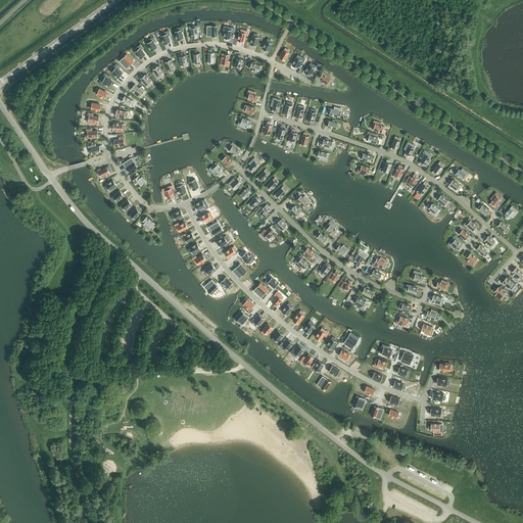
[(212,27),(207,27),(207,36),(218,36),(218,29),(212,29),(212,27)]
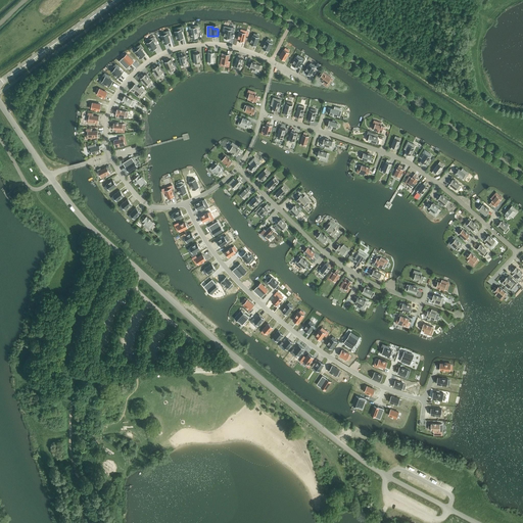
[(197,31),(199,31),(199,28),(189,29),(191,38),(198,37),(197,31)]
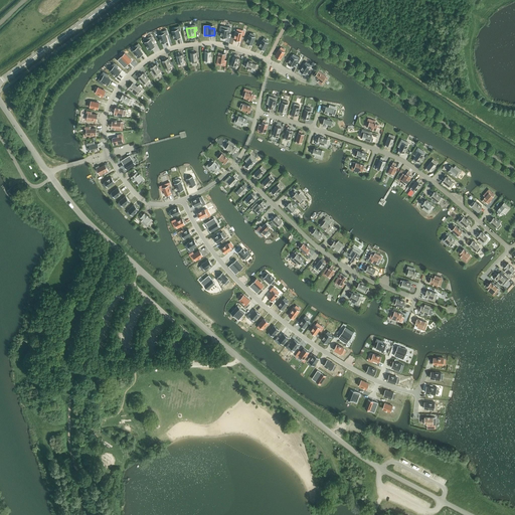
[(178,29),(172,31),(175,39),(180,37),(178,29)]
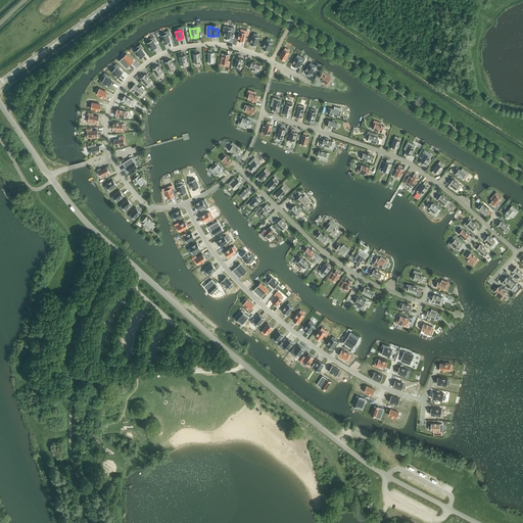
[(168,34),(161,36),(164,44),(170,42),(168,34)]
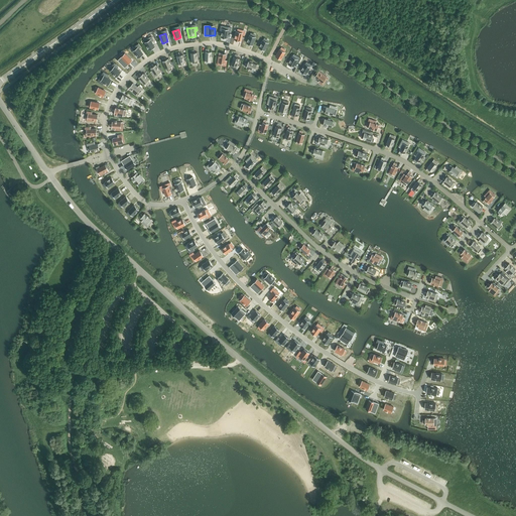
[(250,35),(247,43),(252,45),(255,37),(250,35)]
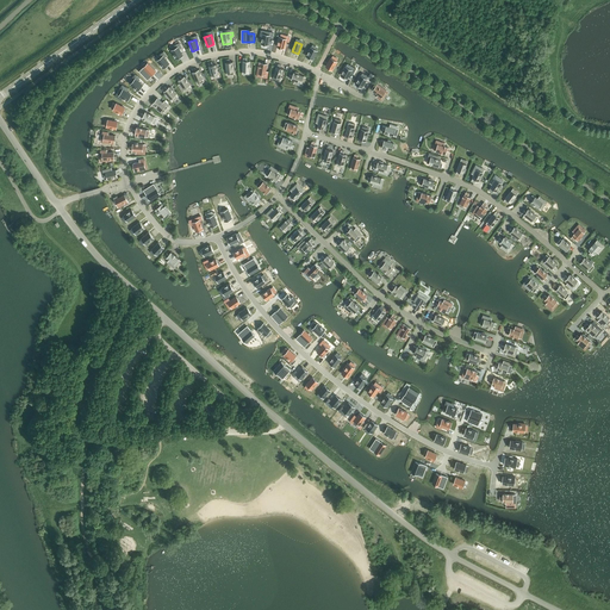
[(178,47),(172,50),(176,60),(182,56),(178,47)]
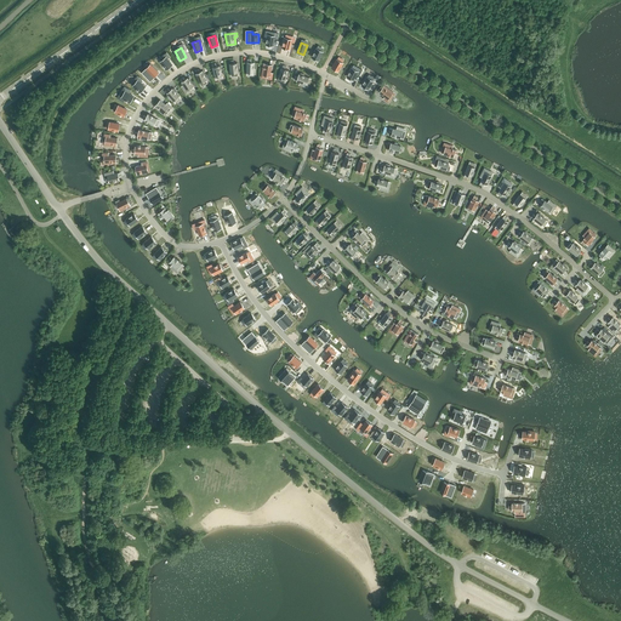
[(317,49),(312,57),(318,61),(323,51),(317,49)]
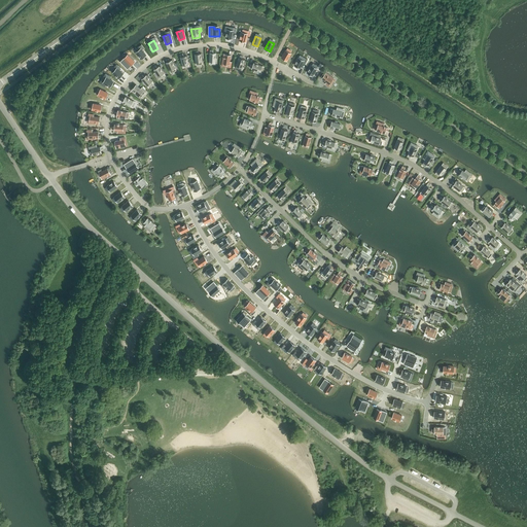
[(141,48),(136,53),(141,59),(146,56),(141,48)]
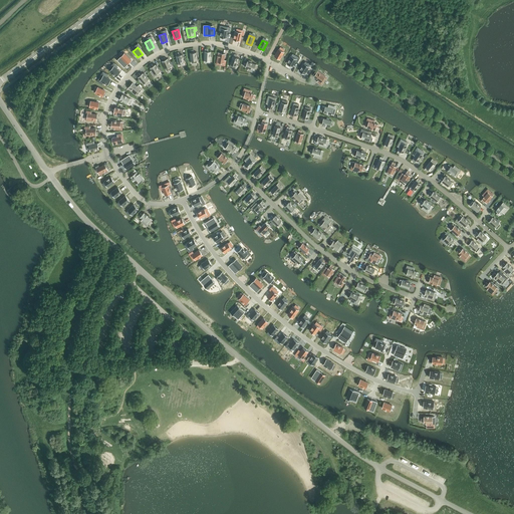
[(279,49),(275,56),(280,59),(284,52),(279,49)]
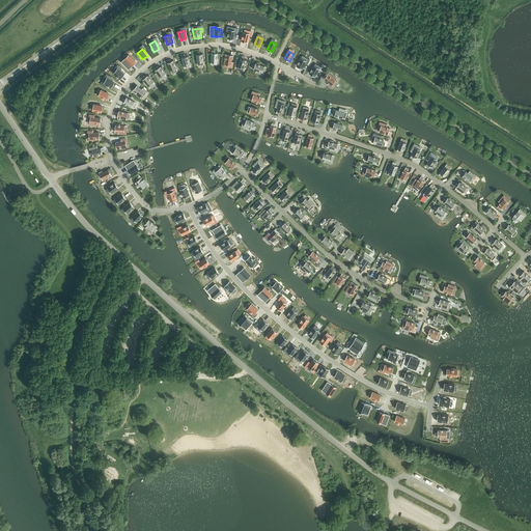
[(231,62),(232,56),(225,54),(224,64),(233,65),(233,62),(231,62)]
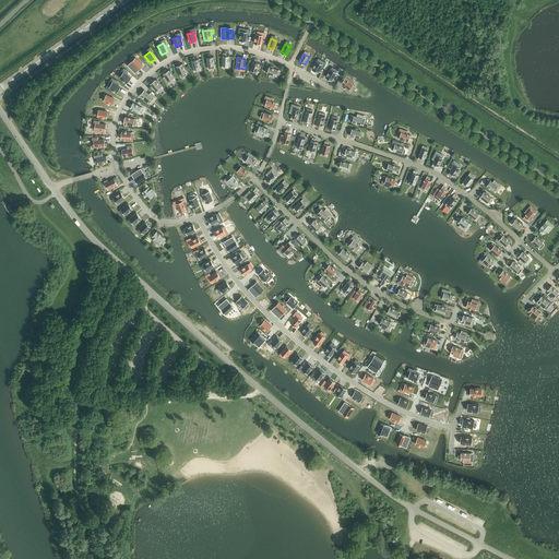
[(132,62),(128,66),(135,73),(143,66),(138,60),(133,63),(132,62)]
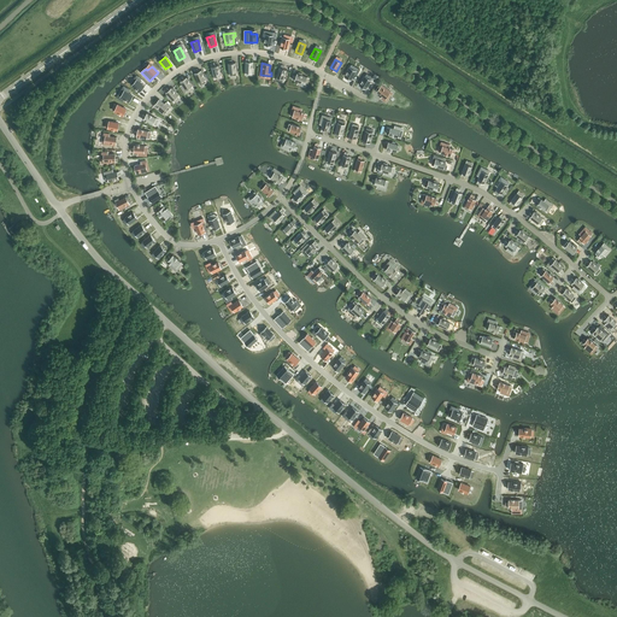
[(276,77),(283,80),(287,70),(280,68),(276,77)]
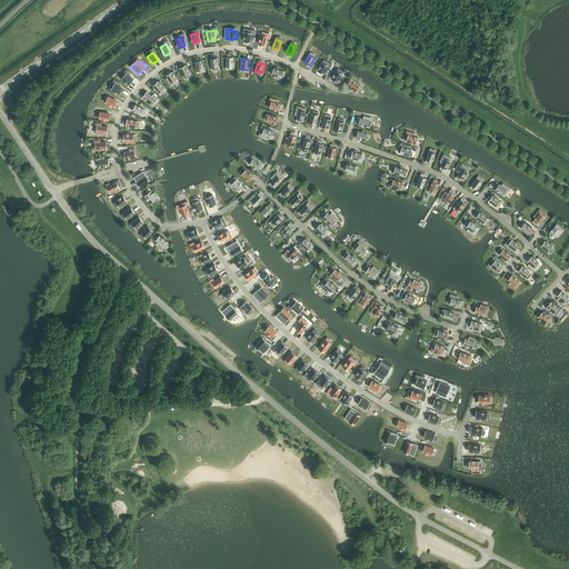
[(322,62),(318,70),(323,73),(328,66),(322,62)]
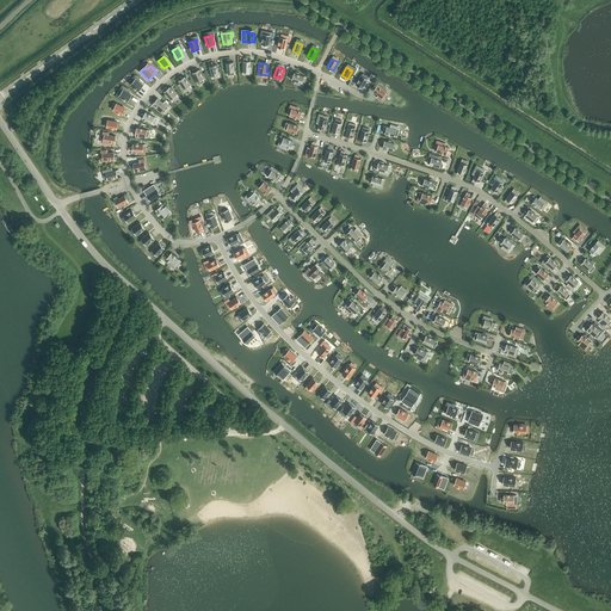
[(199,71),(193,73),(197,82),(203,79),(199,71)]
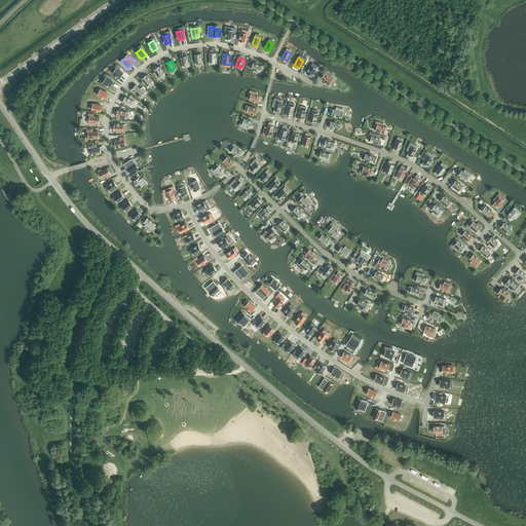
[(254,63),(252,69),(259,72),(261,66),(254,63)]
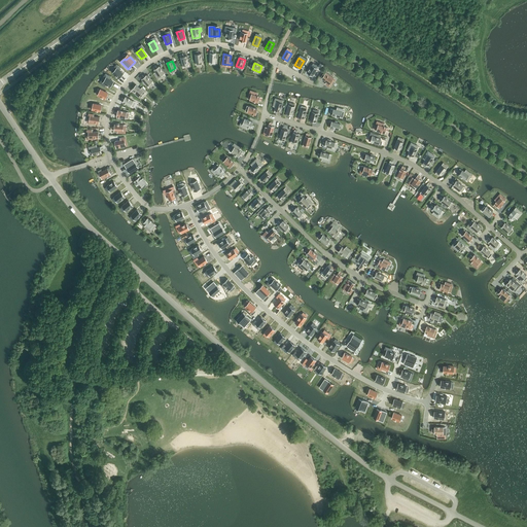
[(304,63),(300,70),(306,73),(309,66),(304,63)]
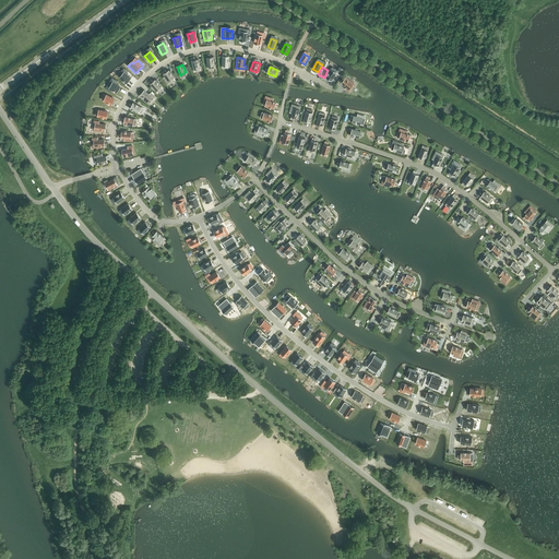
[(331,69),(325,76),(331,81),(336,73),(331,69)]
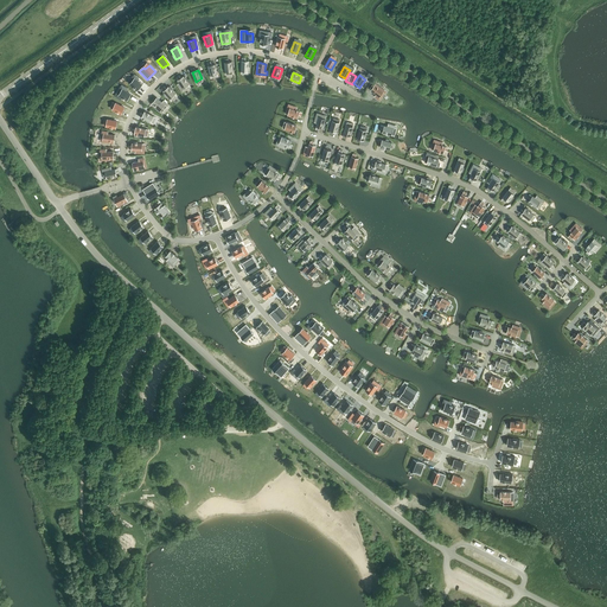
[(178,81),(183,89),(189,85),(184,76),(180,78),(178,81)]
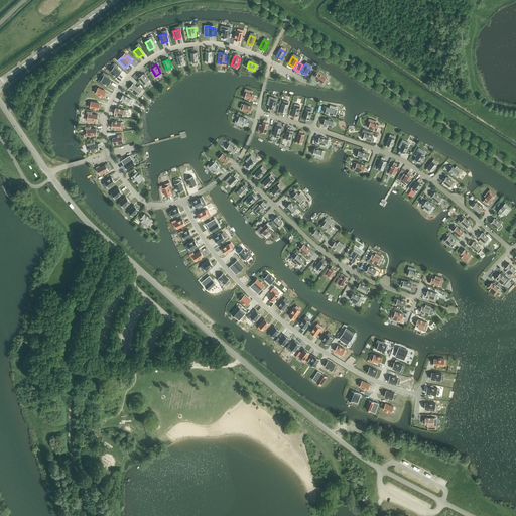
[(114,67),(111,72),(117,77),(121,72),(114,67)]
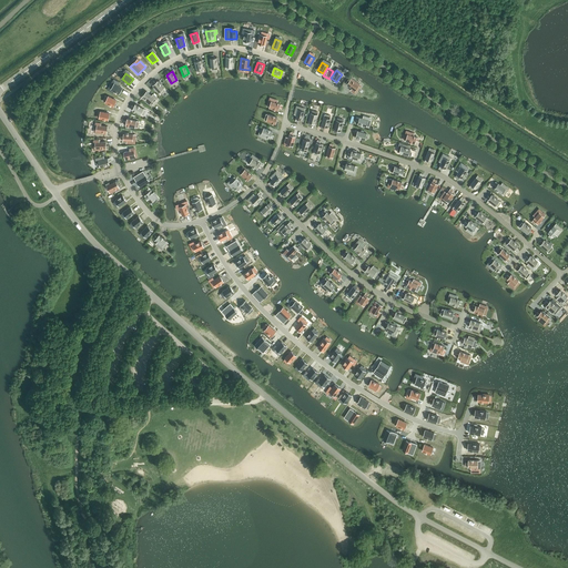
[(351,91),(354,92),(359,84),(352,79),(346,84),(352,89),(351,91)]
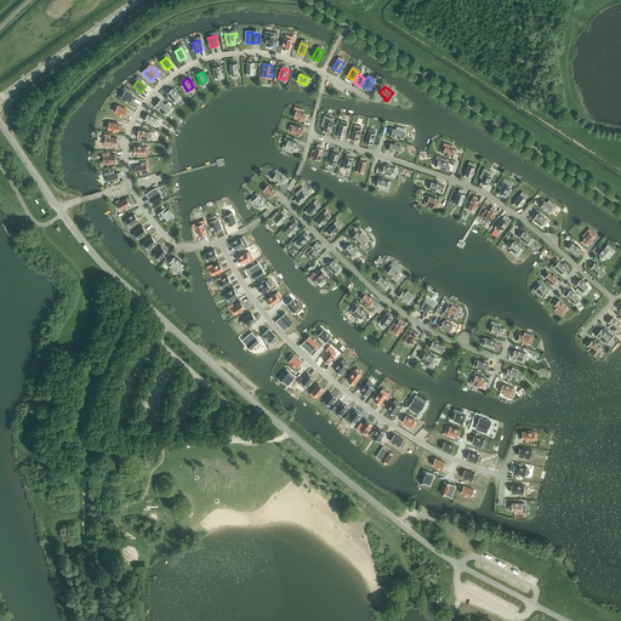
[(172,89),(167,93),(174,101),(180,96),(172,89)]
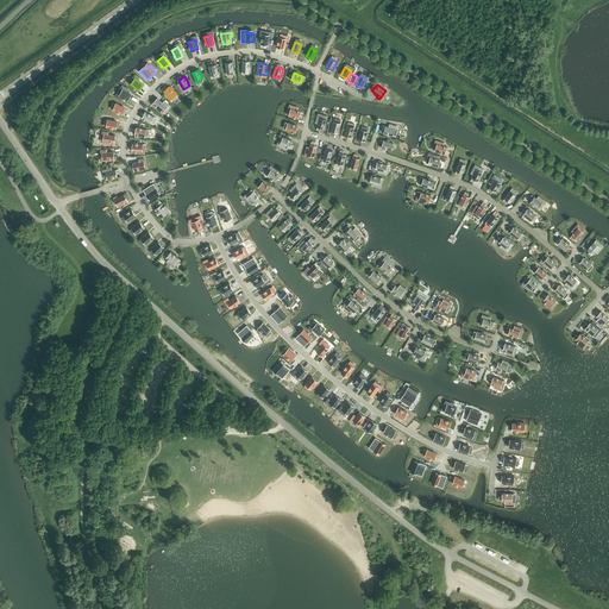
[(123,89),(119,95),(127,101),(131,95),(123,89)]
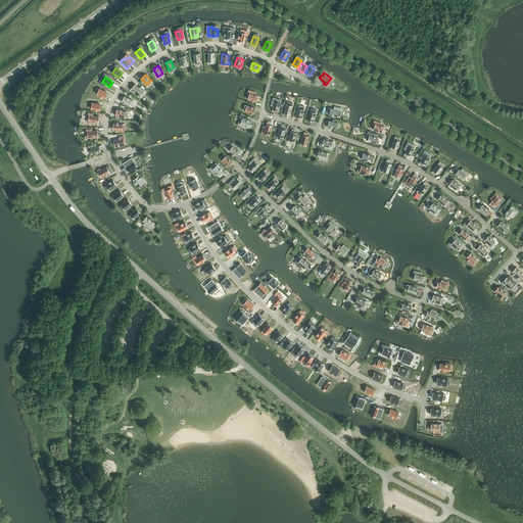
[(131,90),(137,96),(144,89),(141,87),(140,88),(135,85),(131,90)]
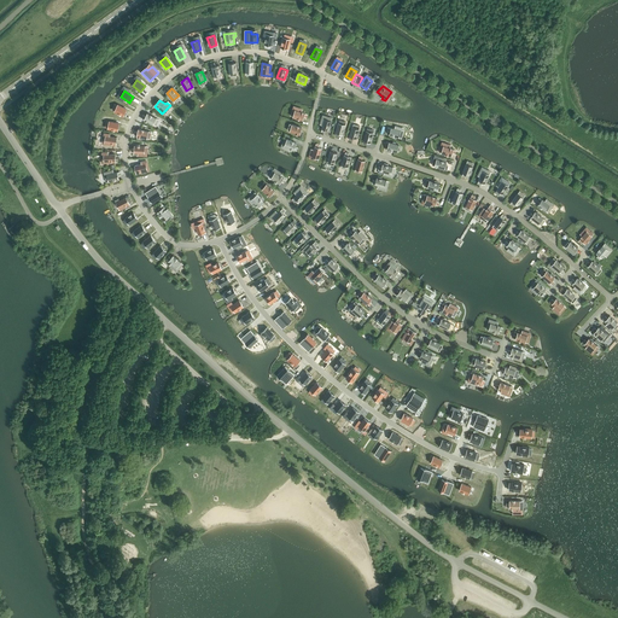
[(118,105),(115,111),(123,116),(127,110),(118,105)]
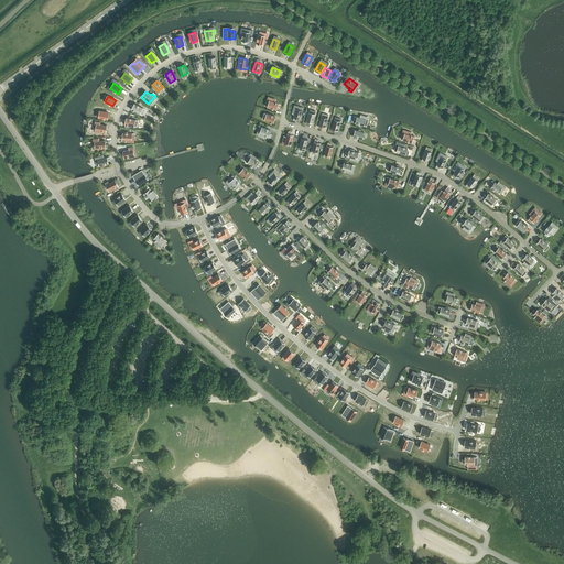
[(270,100),(268,107),(277,109),(279,104),(270,100)]
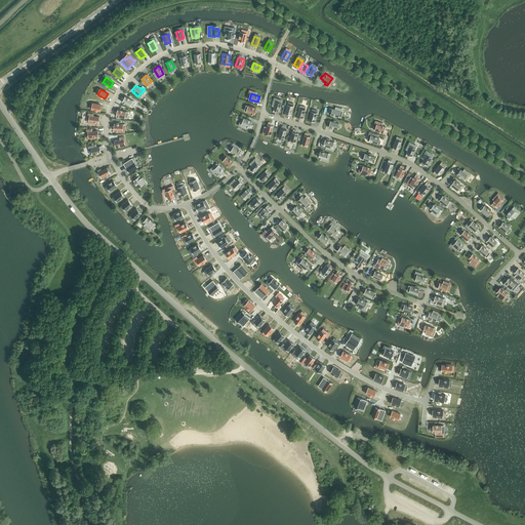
[(125,96),(122,102),(130,106),(132,101),(125,96)]
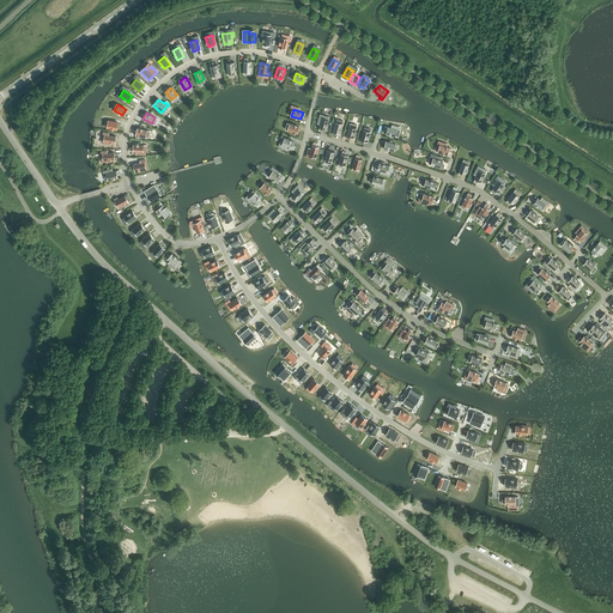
[(319,128),(326,129),(329,120),(322,119),(319,128)]
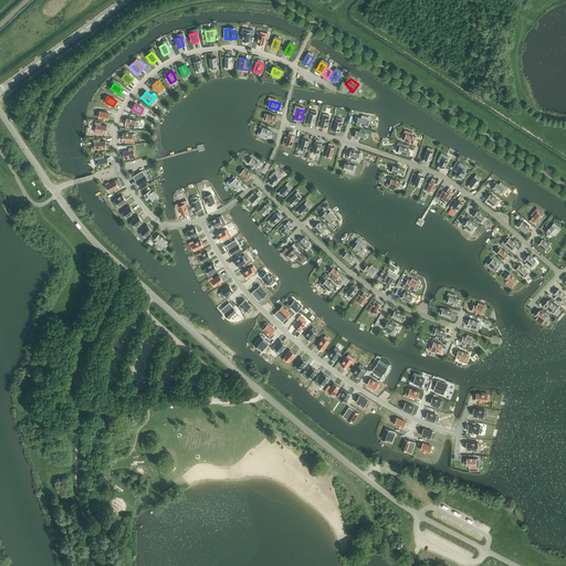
[(310,113),(307,122),(314,124),(316,115),(310,113)]
